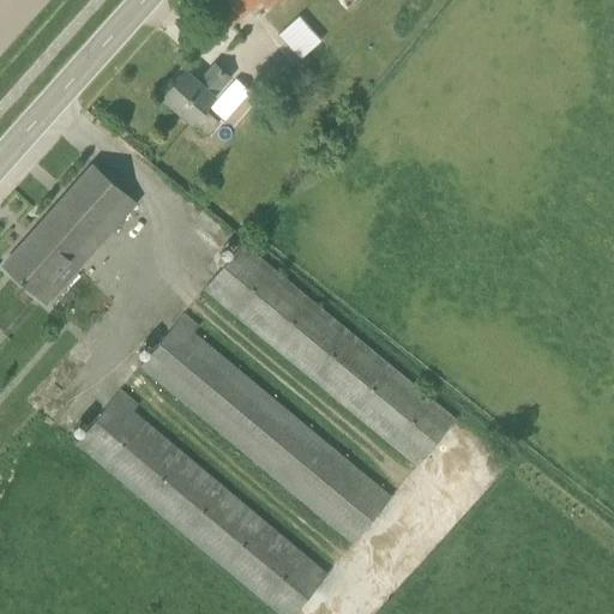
[(209,0),(230,24),(248,10),(260,0),(268,10),(278,0),(209,0)]
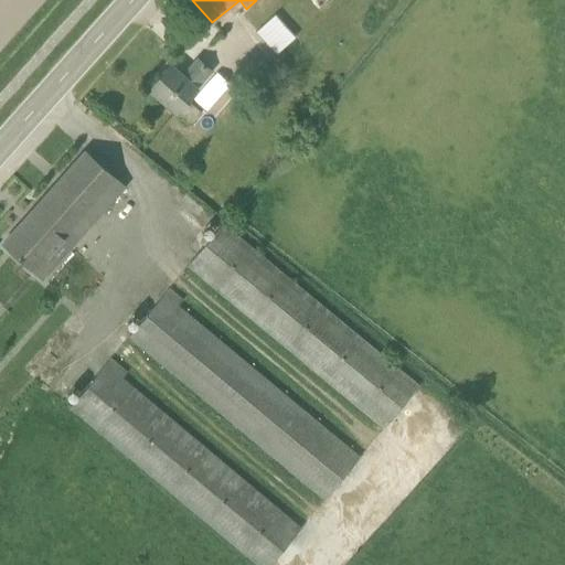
[(274,56),(296,38),(275,14),(254,33),(274,56)]
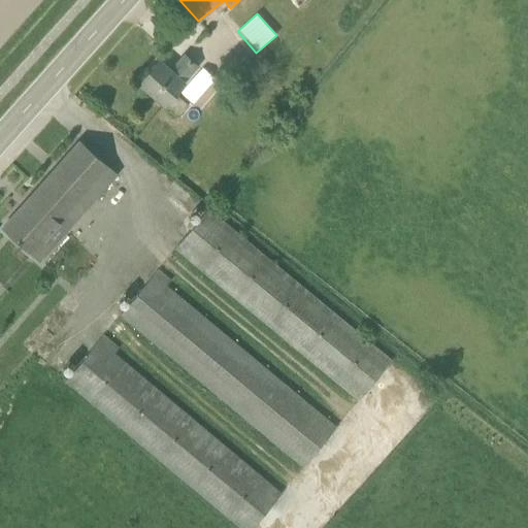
[(182,83),(196,68),(184,56),(168,70),(159,60),(138,83),(177,118),(189,105),(175,94),(184,85),(182,83)]
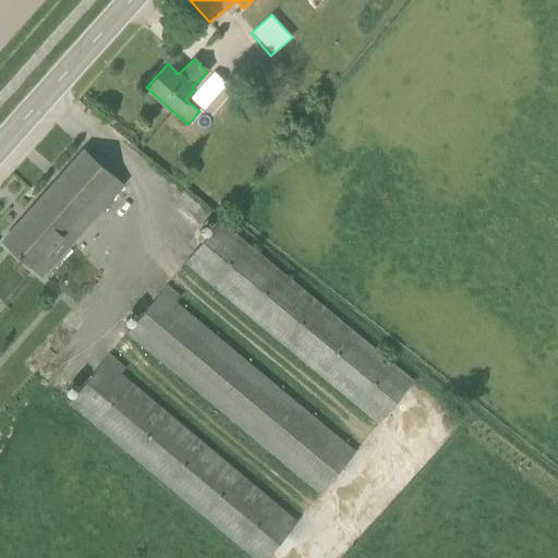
[(41,275),(122,184),(84,149),(3,241),(41,275)]
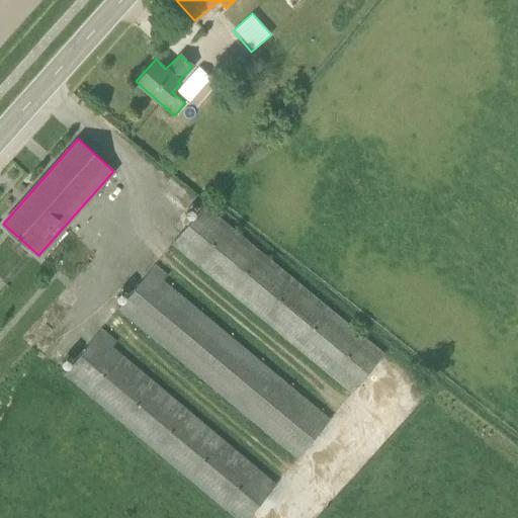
[(384,353),(202,205),(171,244),(353,392),(384,353)]
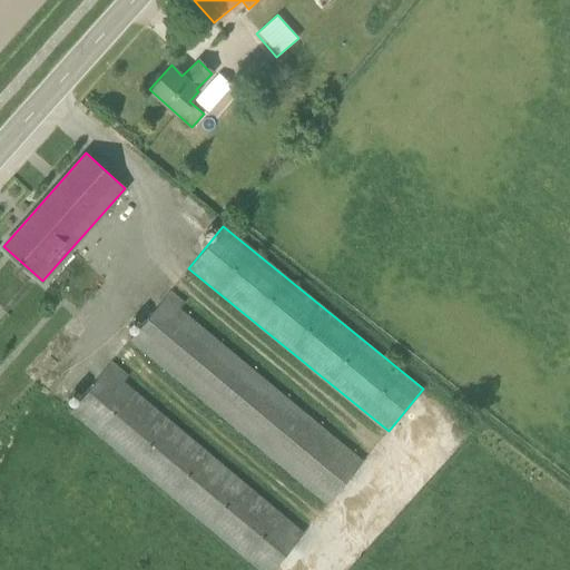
[(180,308),(186,303),(170,290),(130,337),(327,505),(364,462),(180,308)]
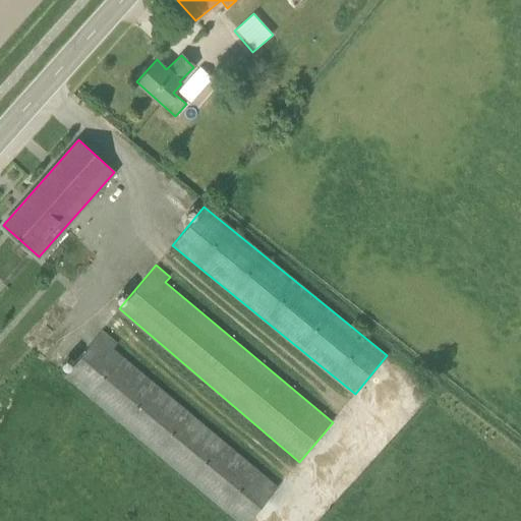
[(102,331),(65,375),(238,520),(247,520),(277,486),(114,349),(118,344),(102,331)]
